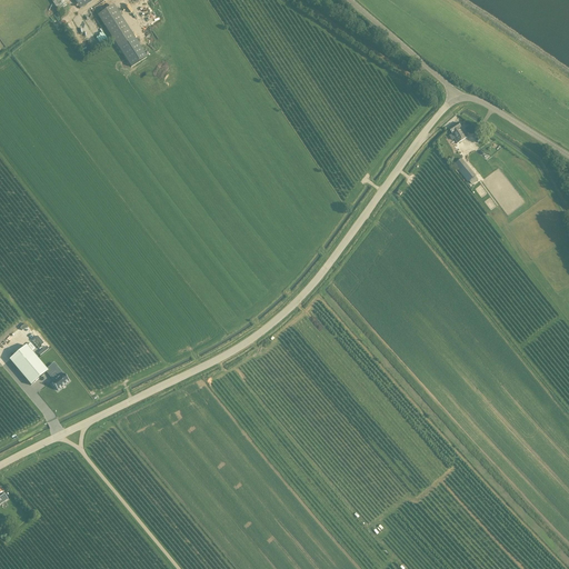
[(62,0),(50,0),(57,10),(66,6),(62,0)]
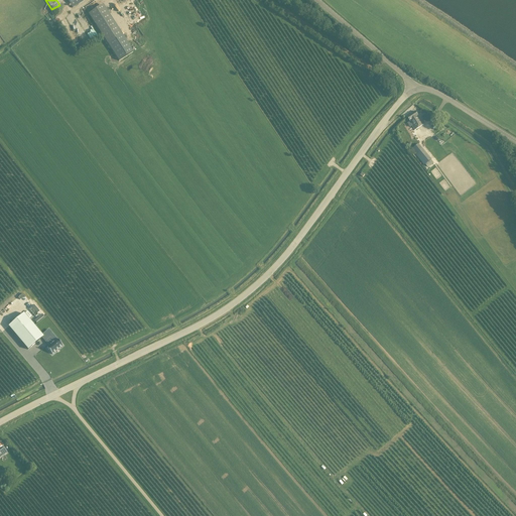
[(67,0),(73,8),(85,0),(67,0)]
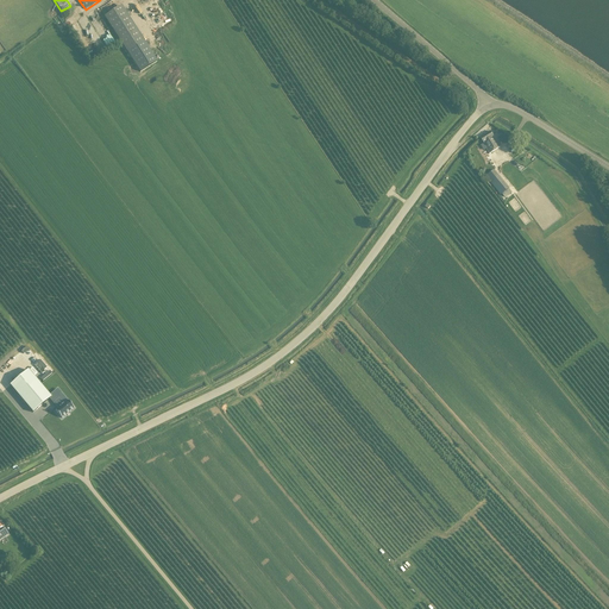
[(127,52),(140,73),(157,62),(121,6),(105,17),(123,44),(127,52)]
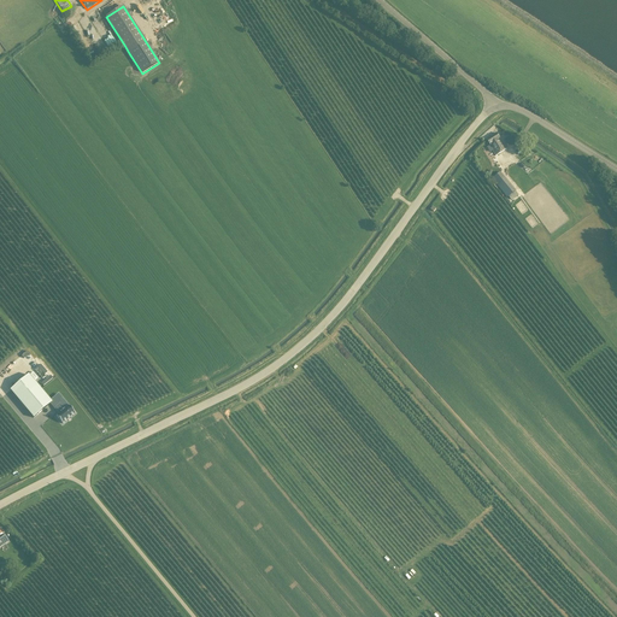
[(159,12),(164,25),(170,23),(166,10),(159,12)]
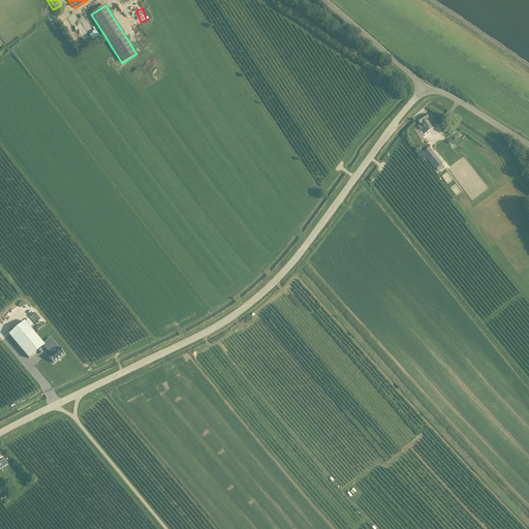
[(95,39),(100,35),(89,21),(84,25),(95,39)]
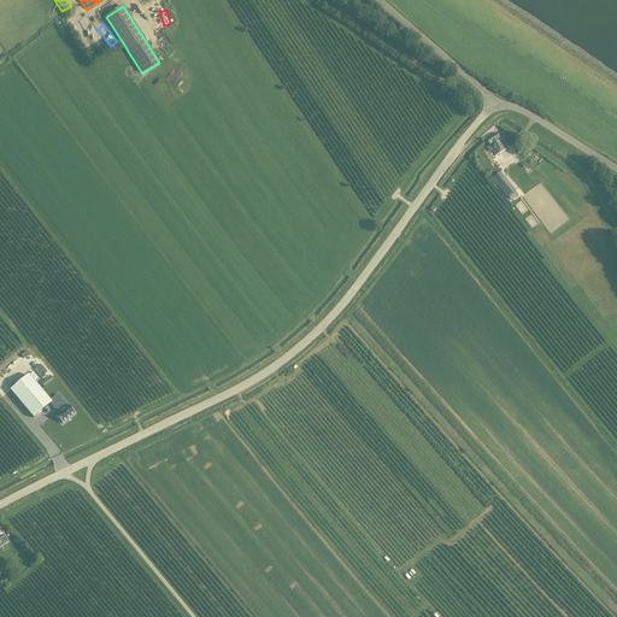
[(497,134),(487,140),(493,151),(495,156),(506,150),(503,144),(497,134)]
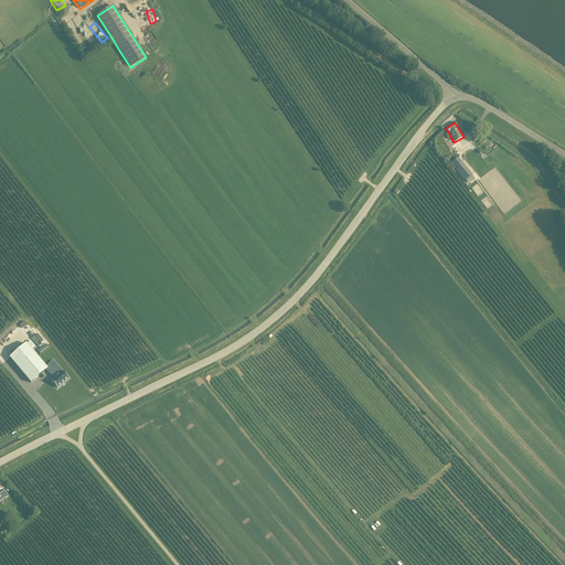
[(467,141),(454,149),(459,158),(472,150),(467,141)]
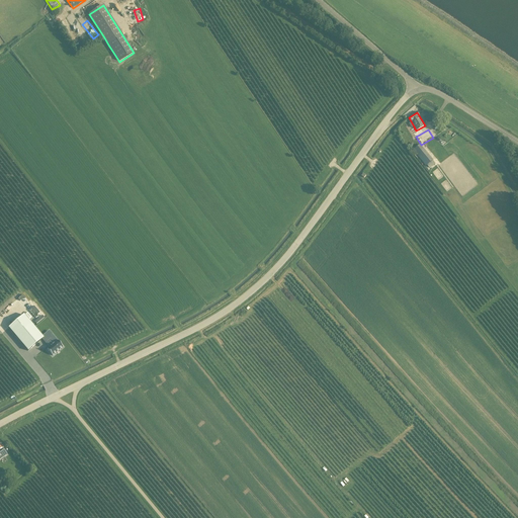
[(420,146),(414,151),(427,167),(433,161),(420,146)]
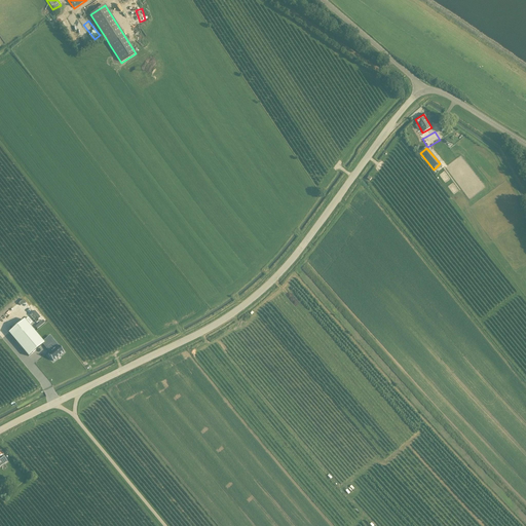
[(35,311),(30,314),(37,323),(39,321),(38,320),(40,317),(35,311)]
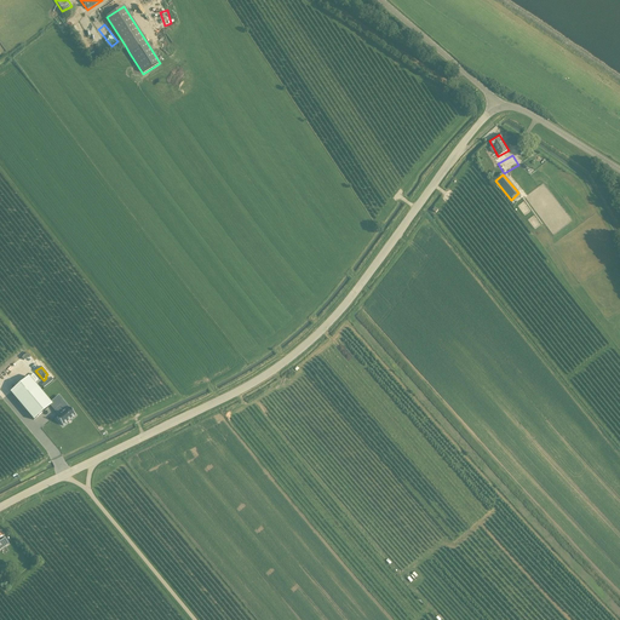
[(4,369),(0,372),(0,379),(6,386),(15,379),(4,369)]
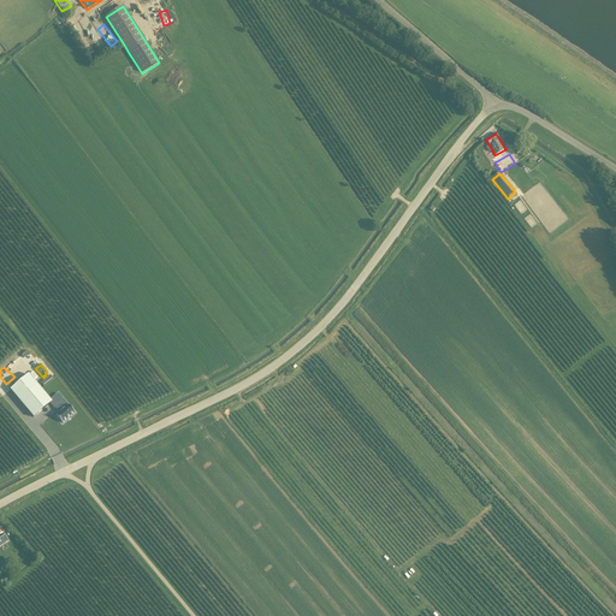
[(11,389),(11,390),(33,418),(53,402),(30,374),(11,389)]
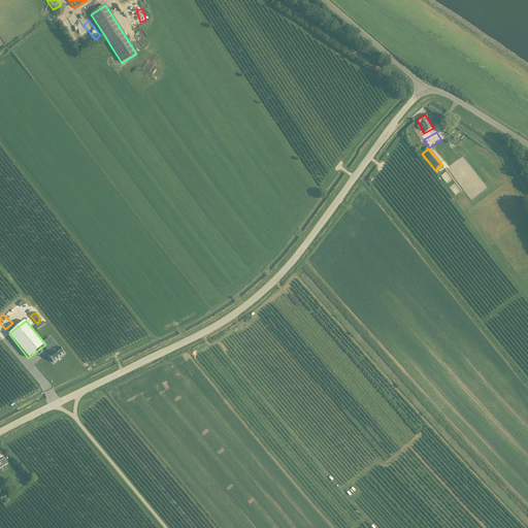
[(43,322),(35,328),(37,330),(45,324),(43,322)]
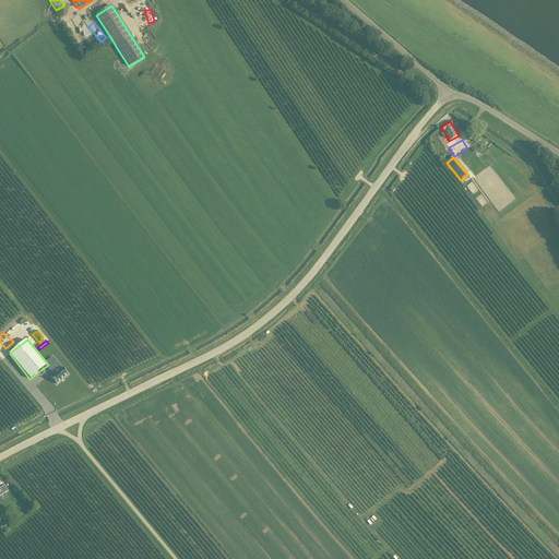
[(55,367),(59,364),(56,360),(60,357),(51,347),(44,353),(55,367)]
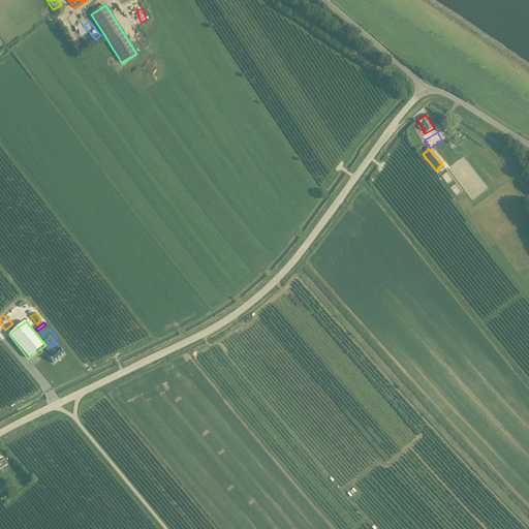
[(52,354),(49,358),(54,364),(64,354),(59,348),(56,351),(52,346),(48,349),(52,354)]
